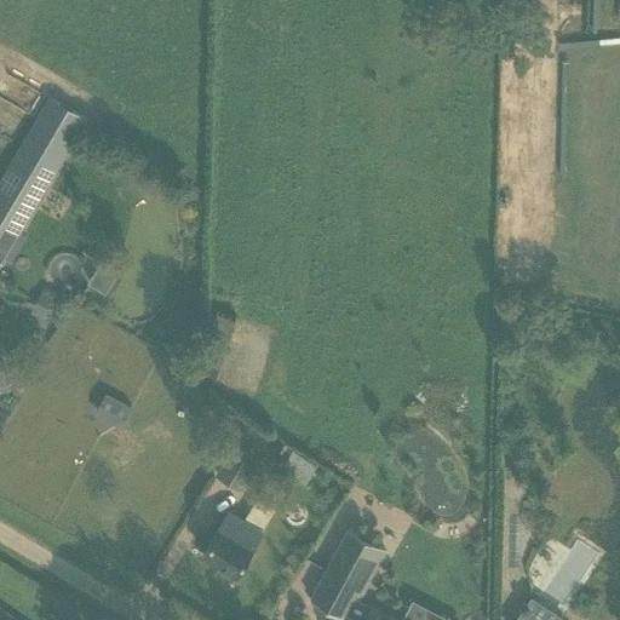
[(0,264),(3,262),(73,142),(80,128),(86,119),(50,97),(44,107),(35,120),(0,179),(0,264)]
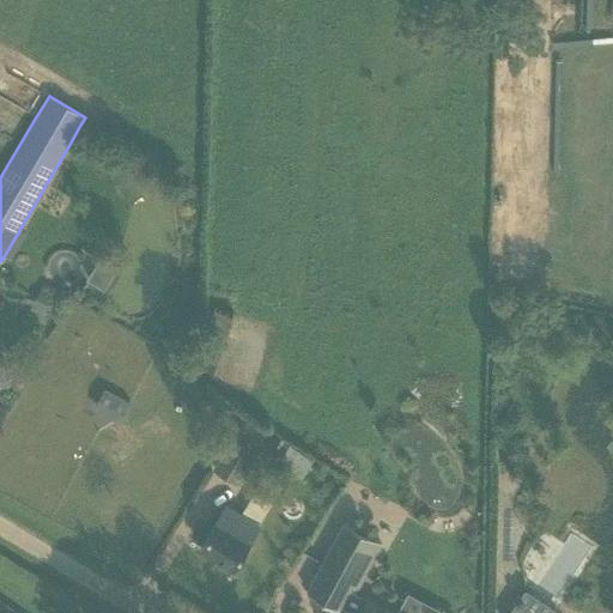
[(101,259),(89,279),(104,289),(116,268),(101,259)]
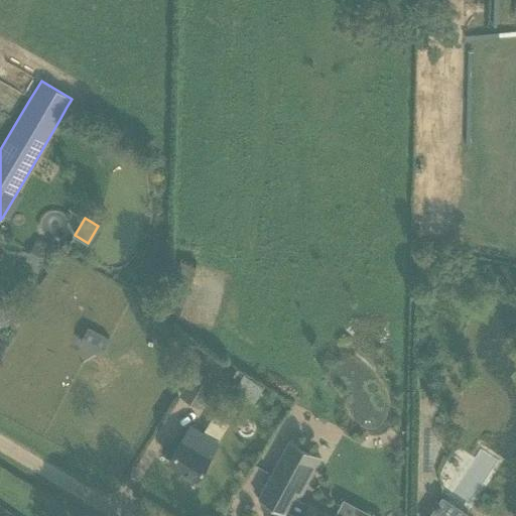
[(34,243),(25,259),(36,265),(45,249),(34,243)]
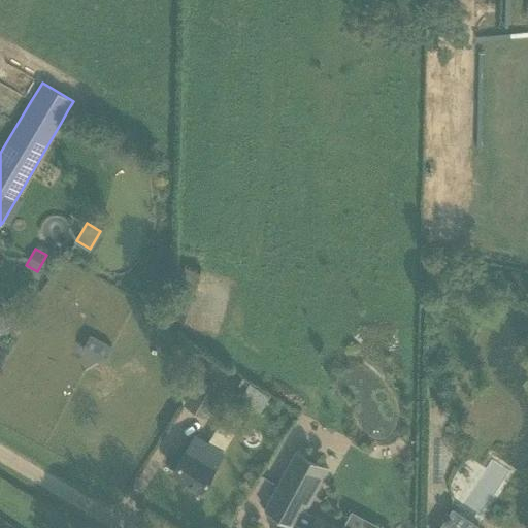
[(78,355),(104,361),(108,341),(84,335),(78,355)]
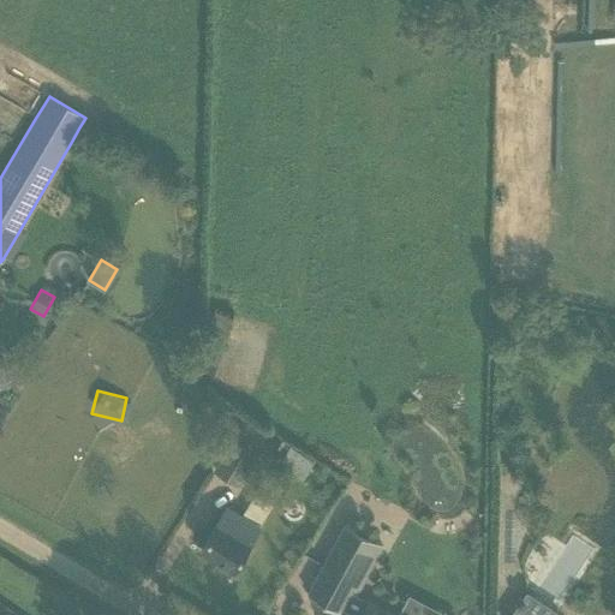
[(288,448),(280,470),(304,479),(312,457),(288,448)]
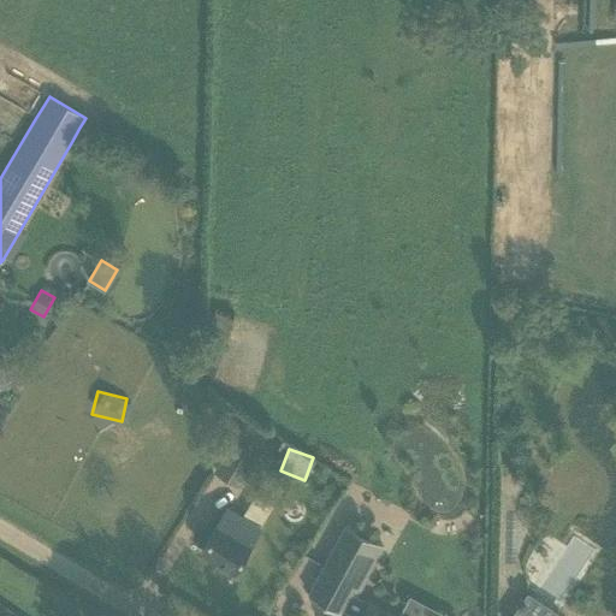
[(226,510),(214,531),(202,551),(221,563),(218,569),(229,576),(232,570),(235,570),(260,529),(226,510)]
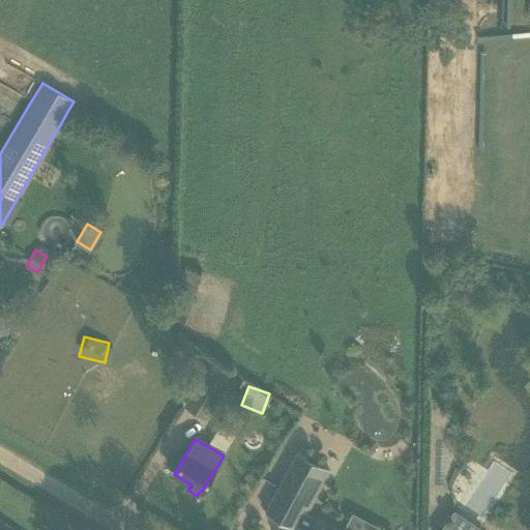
[(298,453),(266,513),(293,528),(295,525),(304,529),(340,529),(302,510),(325,468),(298,453)]
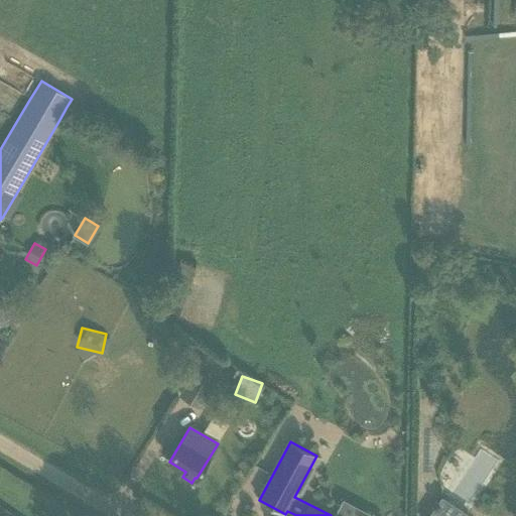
[(441,496),(427,515),(470,515),(471,515),(441,496)]
